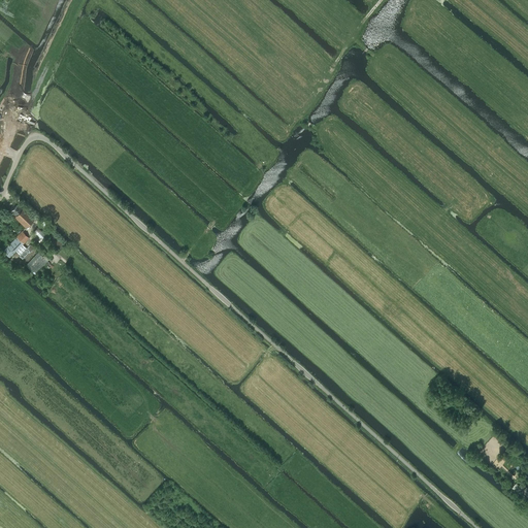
[(26,228),(34,220),(18,204),(11,211),(15,216),(14,218),(26,228)]
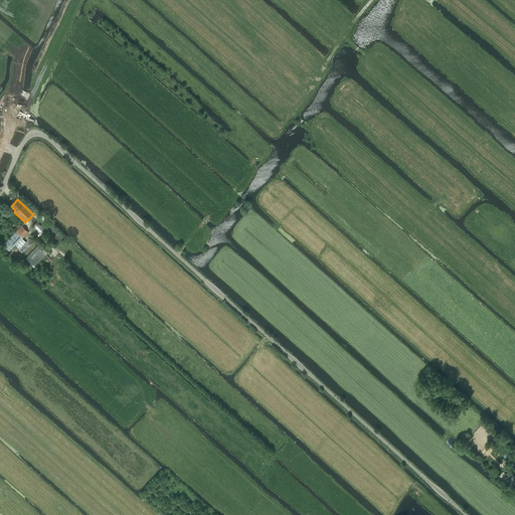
[(36,222),(33,225),(42,234),(45,230),(36,222)]
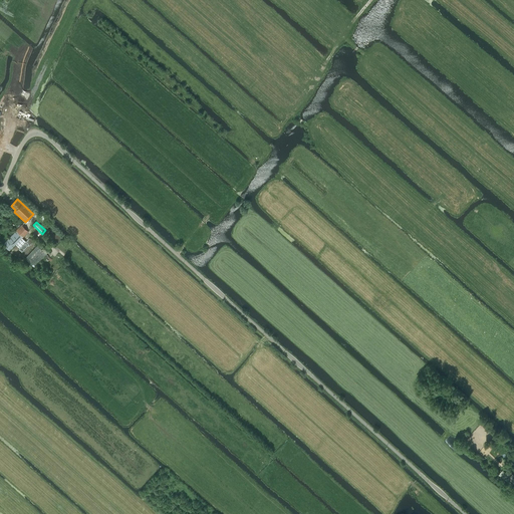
[(26,241),(22,238),(28,232),(22,225),(3,245),(9,251),(15,245),(19,248),(26,241)]
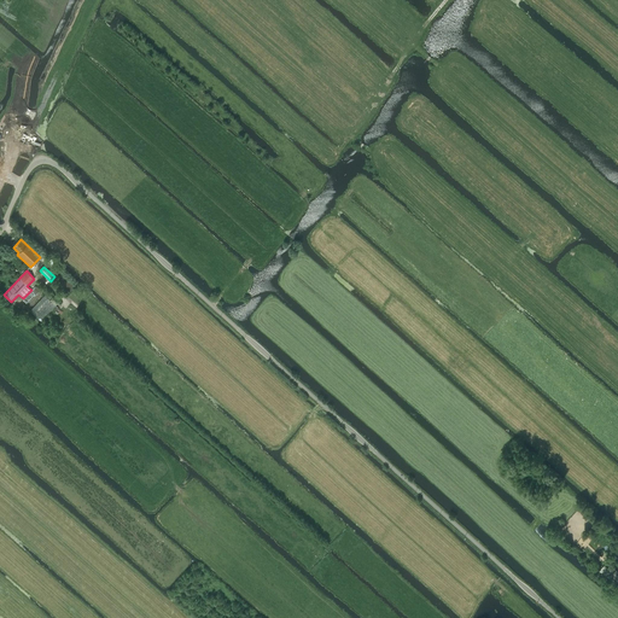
[(35,285),(31,290),(36,295),(41,290),(35,285)]
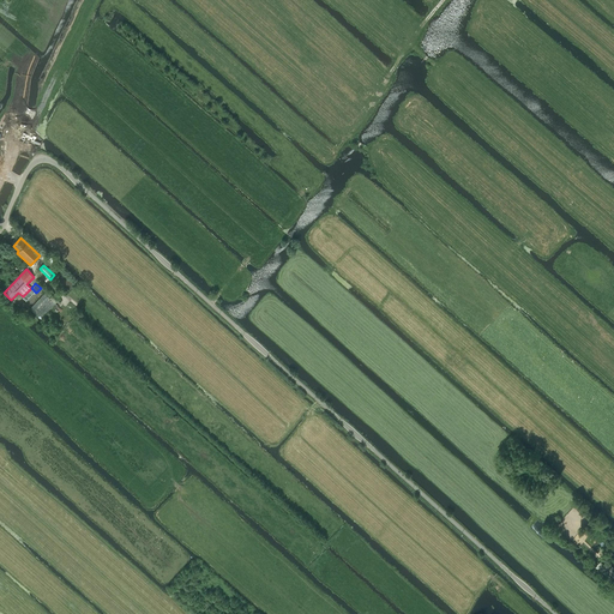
[(31,288),(23,298),(28,302),(36,293),(31,288)]
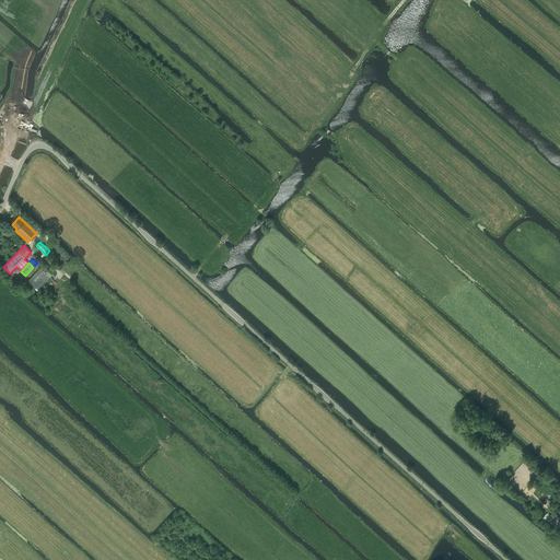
[(27,281),(37,291),(50,277),(41,268),(27,281)]
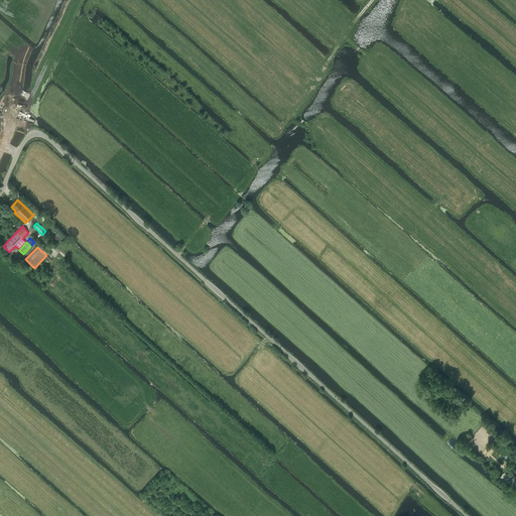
[(509,476),(505,480),(506,480),(514,488),(515,487),(515,486),(515,485),(515,477),(511,473),(509,476)]
